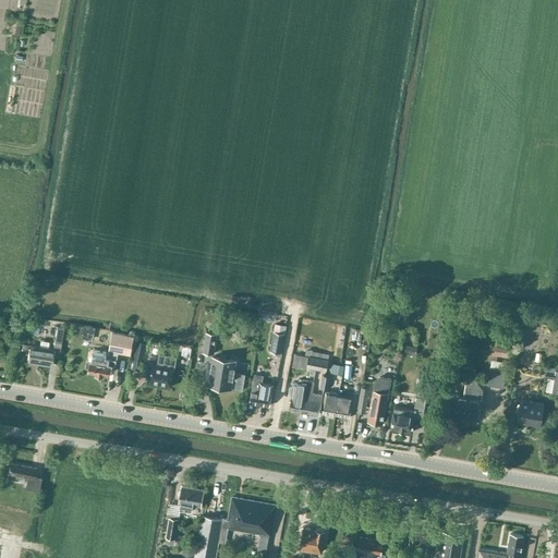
[(396,306),(395,312),(397,315),(401,316),(404,313),(405,307),(402,304),(399,304),(396,306)]
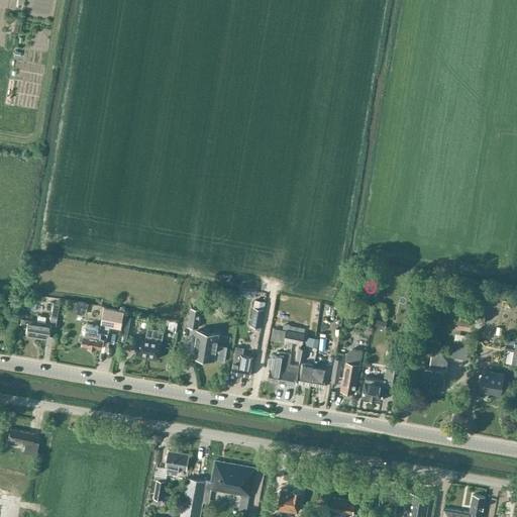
[(254,299),(253,308),(264,309),(265,307),(266,301),(254,299)]
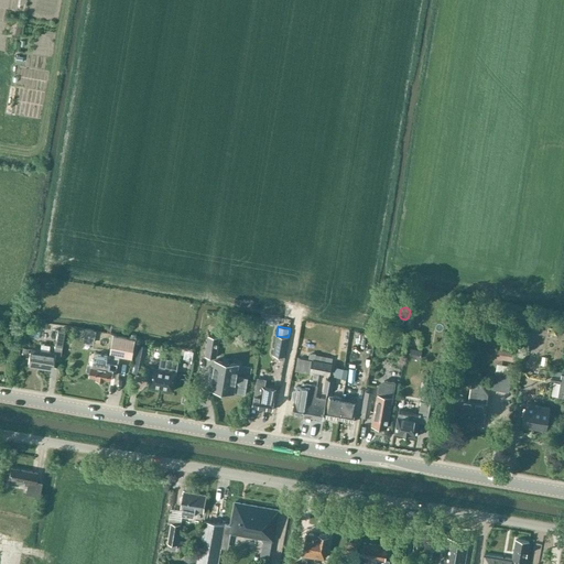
[(60,361),(62,347),(64,331),(57,329),(54,346),(53,353),(30,348),(28,365),(36,366),(36,367),(51,369),(52,364),(54,364),(54,360),(60,361)]
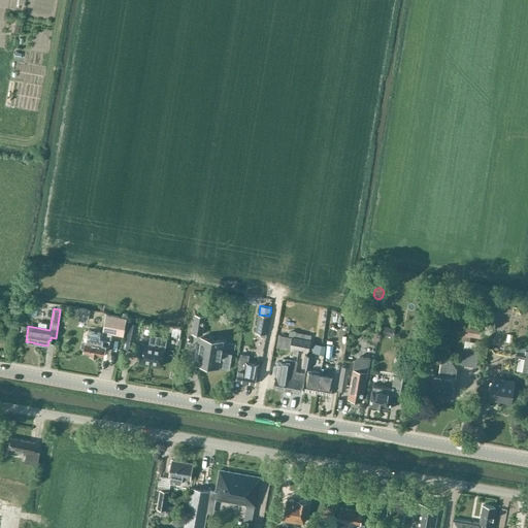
[(78,310),(77,321),(86,322),(88,311),(88,309),(84,309),(79,308),(78,310)]
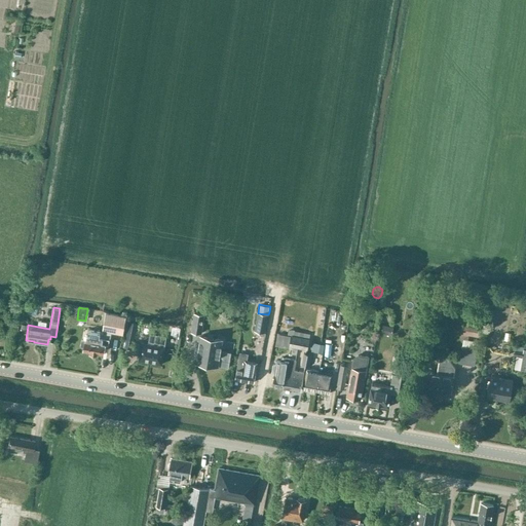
[(125,315),(106,312),(102,331),(122,334),(125,315)]
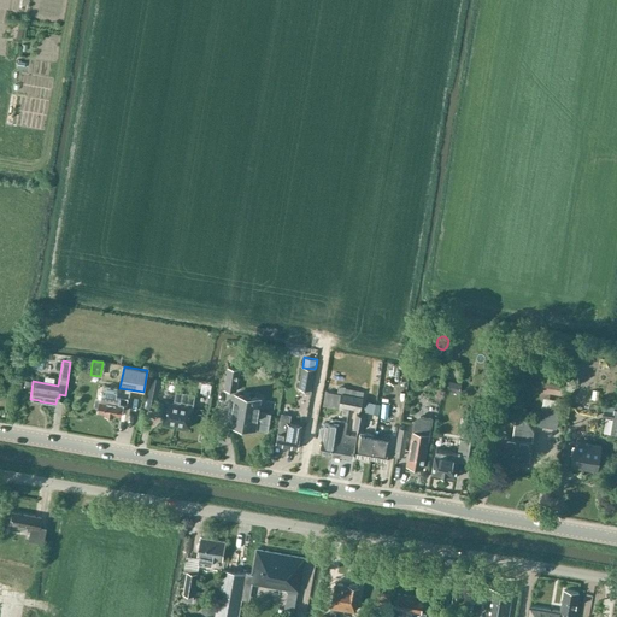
[(240,368),(229,366),(225,387),(236,389),(240,369),(240,368)]
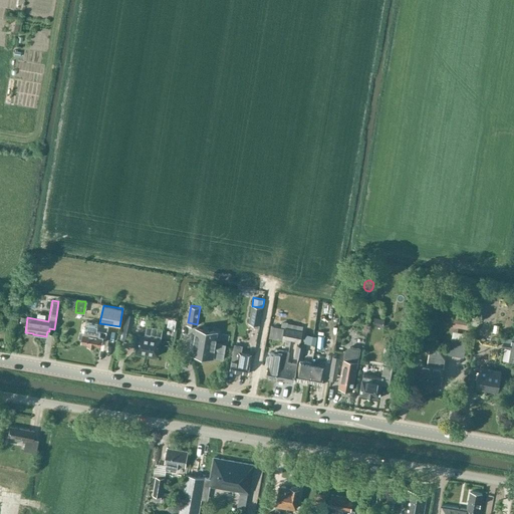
[(252,306),(248,323),(254,324),(259,325),(262,307),(252,306)]
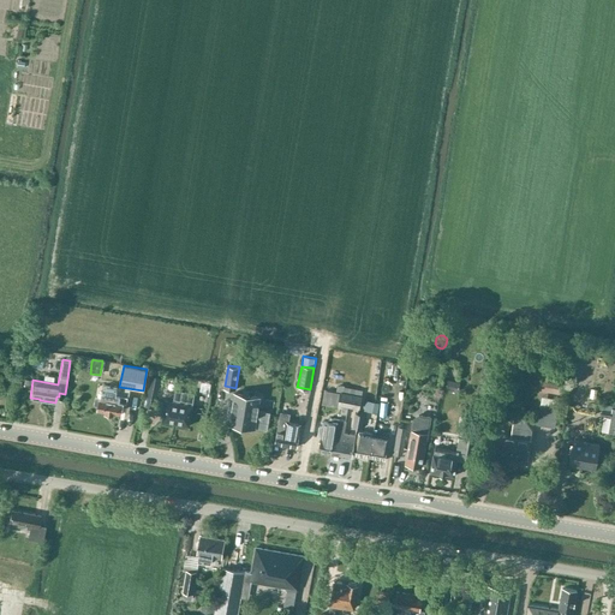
[(148,394),(145,407),(155,408),(160,377),(150,376),(148,394)]
